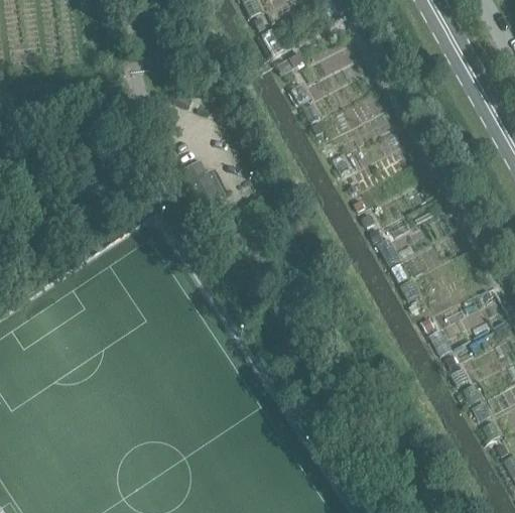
[(265,28),(259,17),(252,21),(258,32),(265,28)]
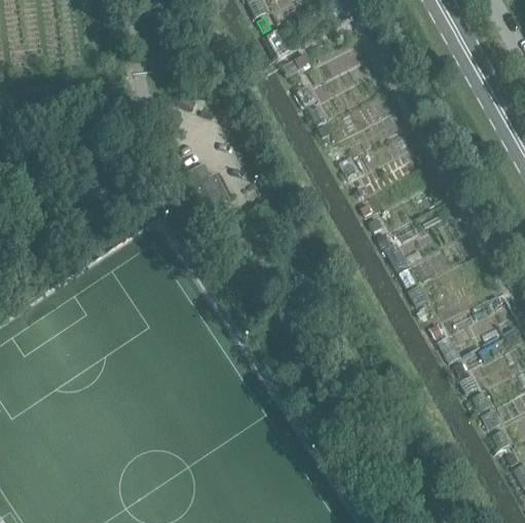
[(293,60),(298,69),(309,63),(304,53),(293,60)]
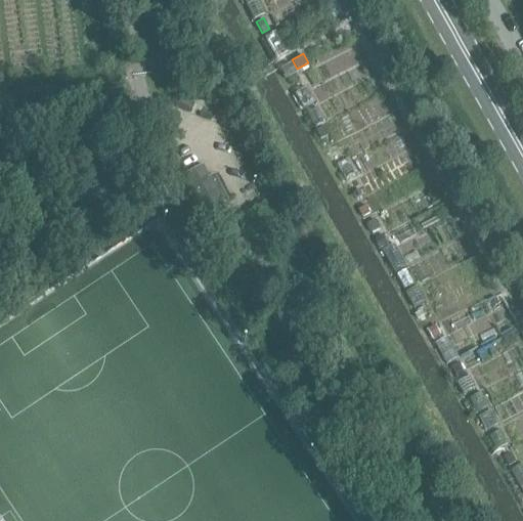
[(296,71),(290,61),(279,67),(285,77),(296,71)]
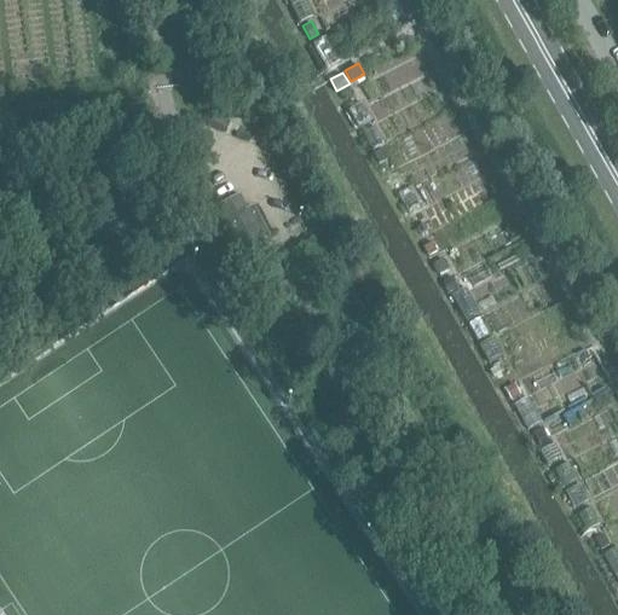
[(386,157),(381,148),(373,152),(377,162),(386,157)]
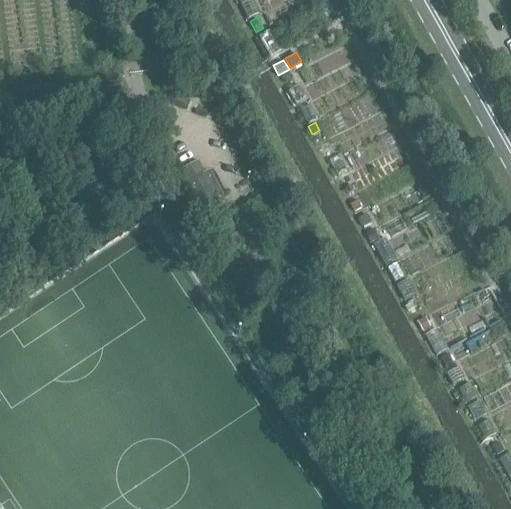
[(331,152),(327,144),(319,148),(324,157),(331,152)]
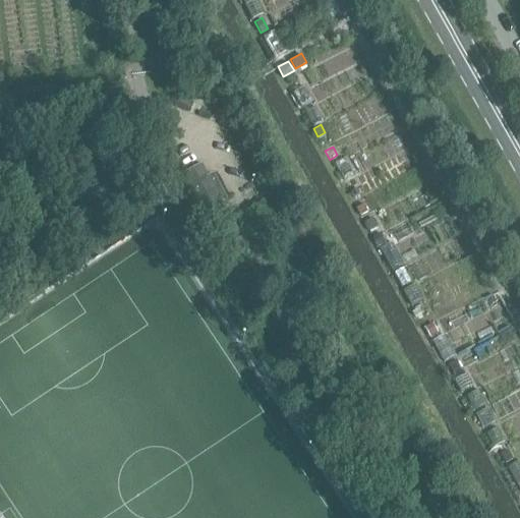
[(183,175),(212,230),(220,243),(236,235),(219,203),(224,199),(212,175),(206,178),(199,166),(183,175)]
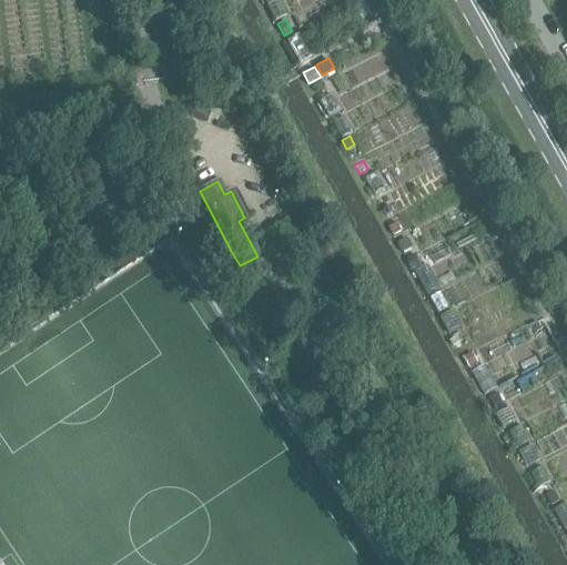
[(392,203),(383,208),(386,213),(395,209),(392,203)]
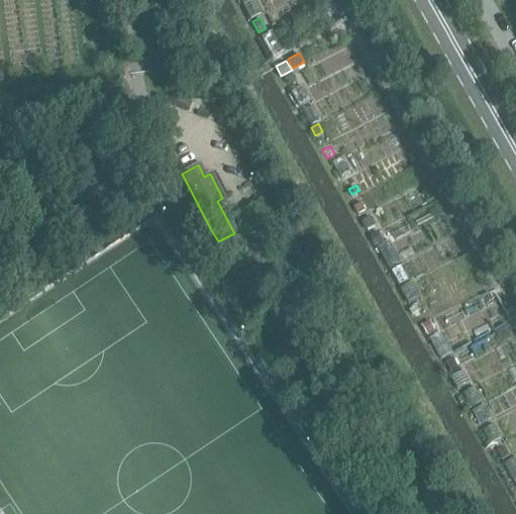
[(354,205),(358,212),(366,208),(362,201),(354,205)]
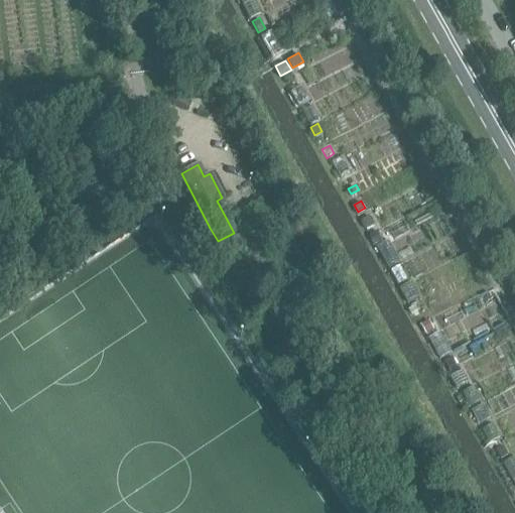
[(374,224),(370,215),(362,219),(366,228),(374,224)]
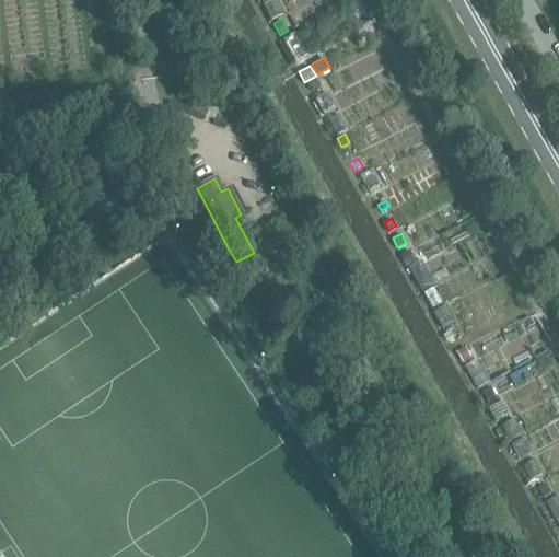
[(406,264),(416,259),(410,248),(400,253),(406,264)]
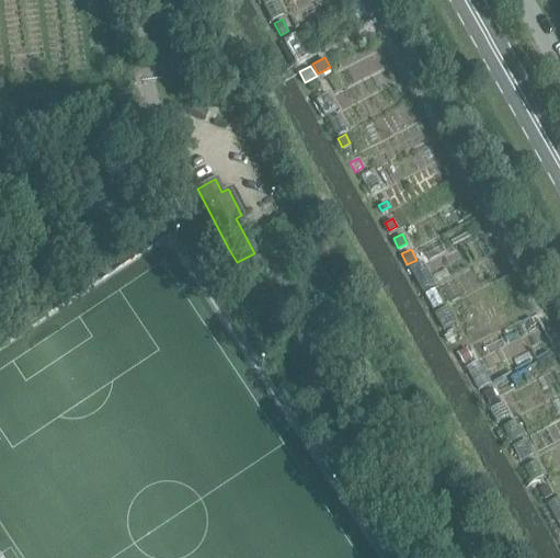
[(454,336),(450,330),(444,334),(446,340),(454,336)]
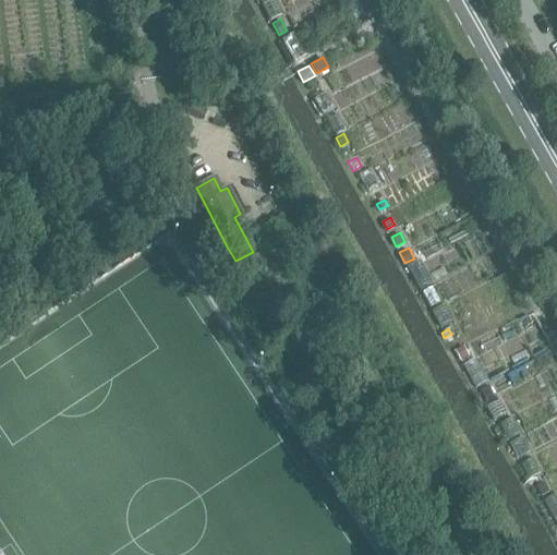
[(469,356),(462,345),(455,349),(460,360),(469,356)]
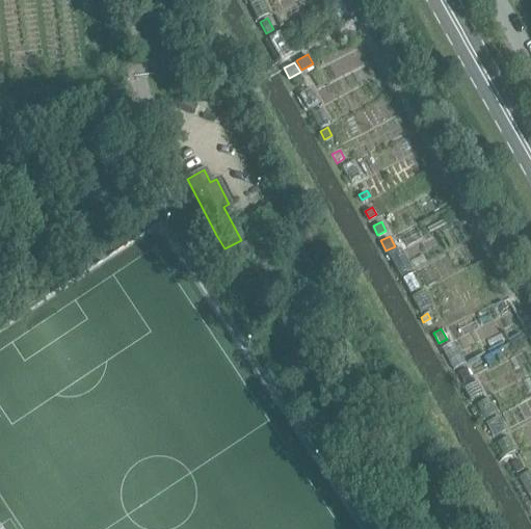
[(466,365),(457,369),(465,382),(472,378),(466,365)]
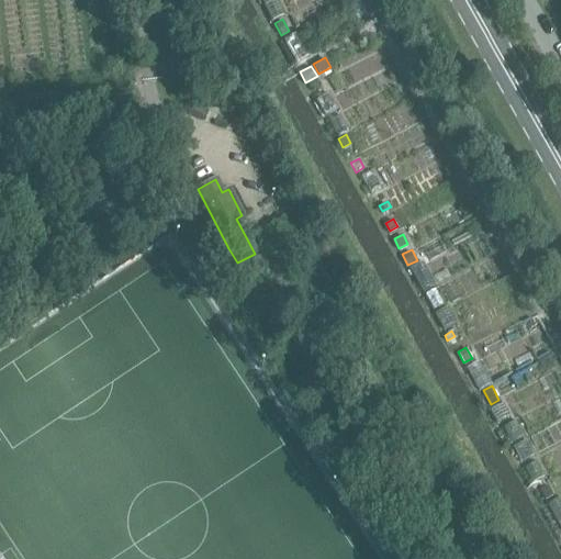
[(548,483),(539,488),(546,499),(553,494),(548,483)]
